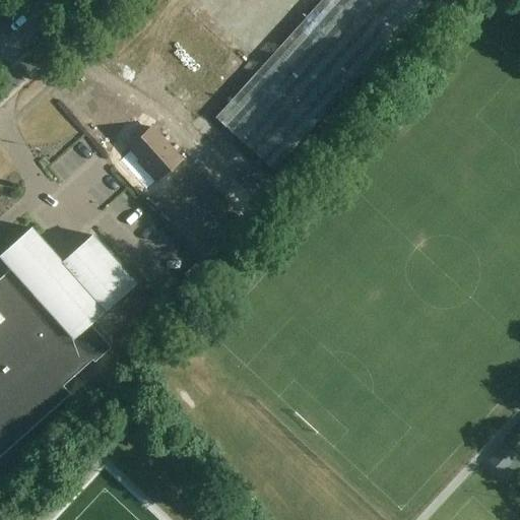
[(429,0),(323,0),(215,118),(273,171),(429,0)]
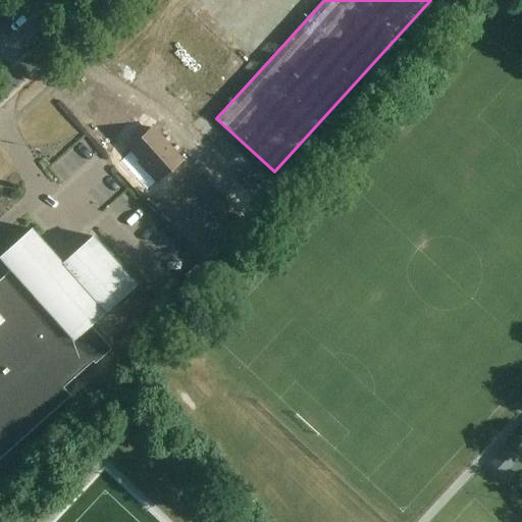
[(156,181),(180,159),(153,127),(131,147),(142,159),(139,162),(156,181)]
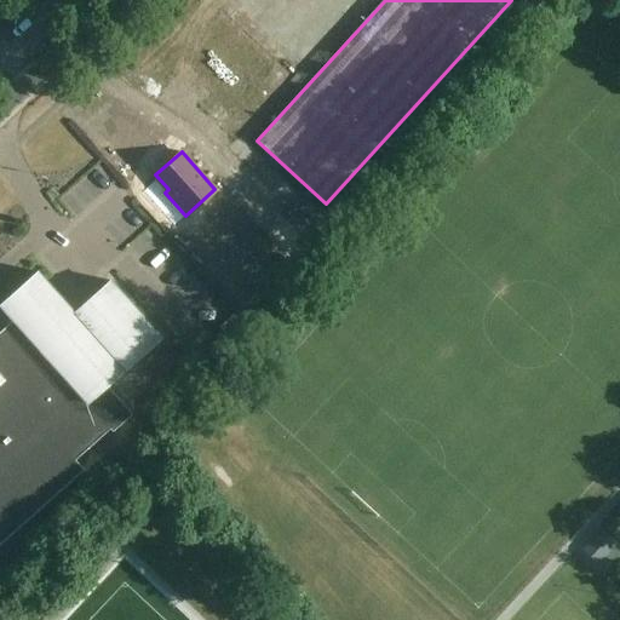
[(250,244),(260,258),(275,246),(264,233),(250,244)]
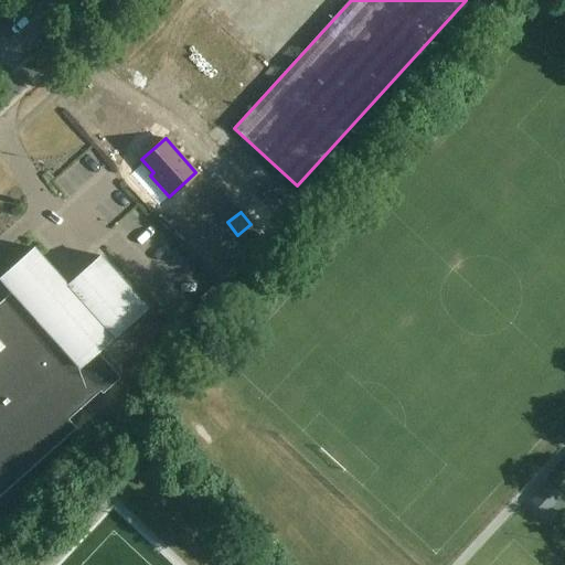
[(0,494),(75,428),(67,419),(100,391),(103,393),(119,379),(95,351),(145,307),(99,256),(66,285),(33,247),(0,277),(0,278),(12,291),(0,301),(0,494)]
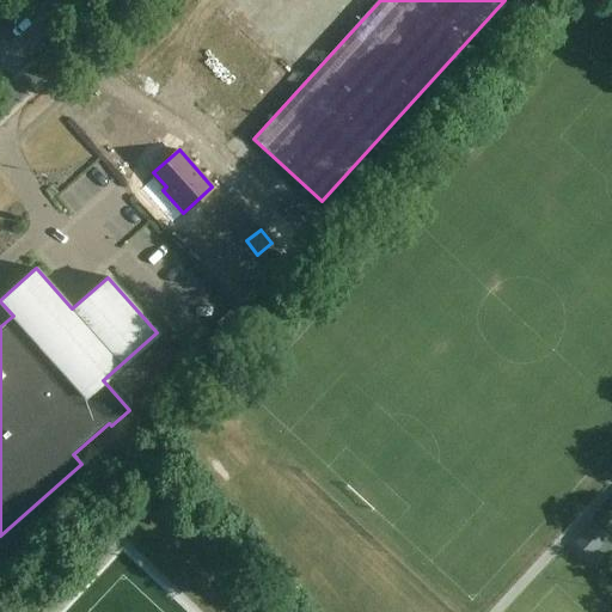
[(594,522),(575,544),(589,558),(610,536),(594,522)]
